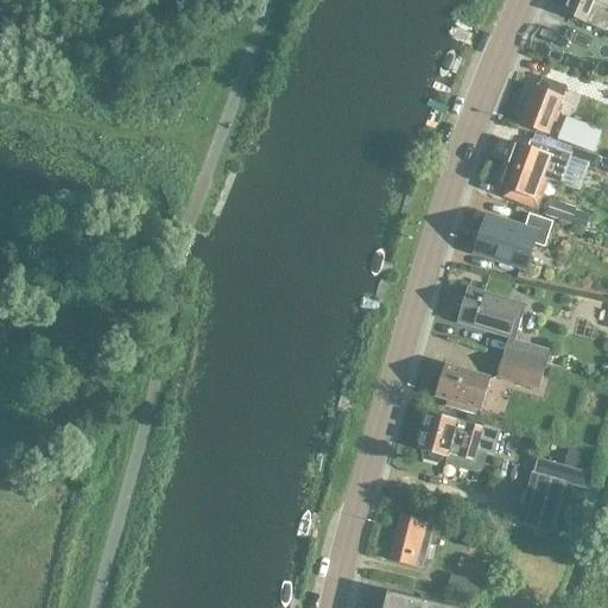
[(602,33),(607,19),(607,0),(571,0),(583,5),(576,21),(602,33)]
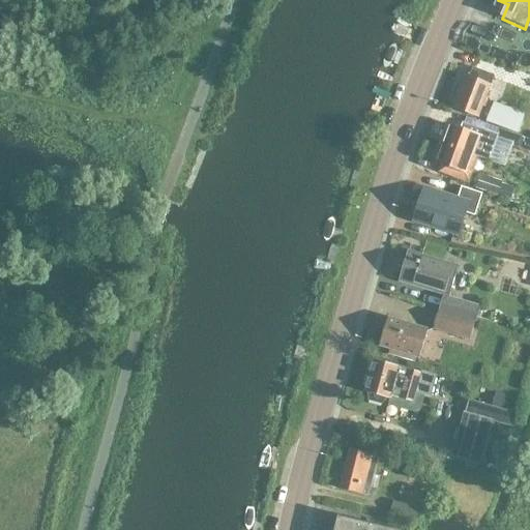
[(472,67),(468,78),(465,76),(452,108),(478,118),(491,86),(489,85),(493,75),(472,67)]
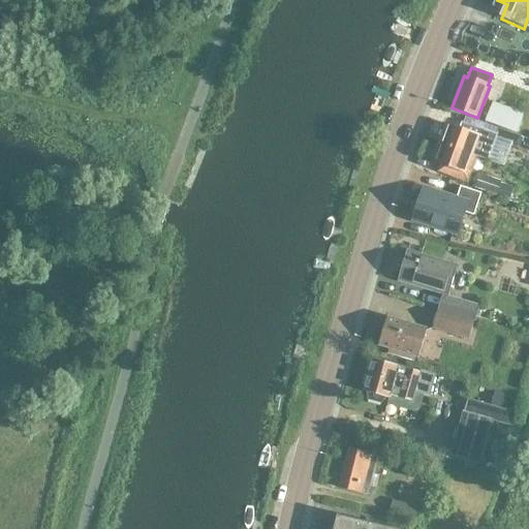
[(492,101),(484,121),(517,133),(524,114),(492,101)]
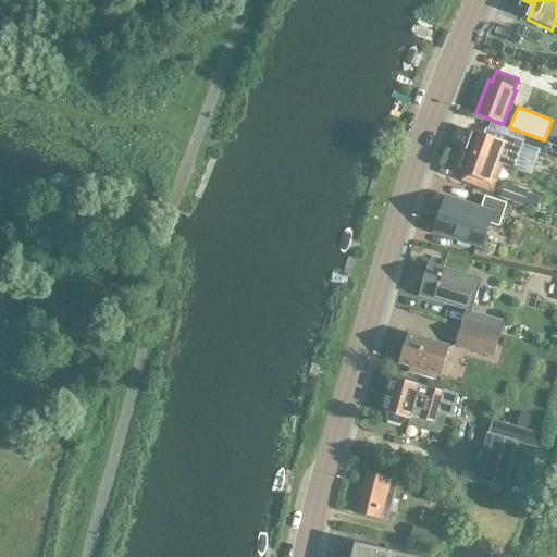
[(469,131),(461,150),(496,163),(514,170),(519,151),(537,158),(543,140),(489,123),(486,130),(484,136),(469,131)]
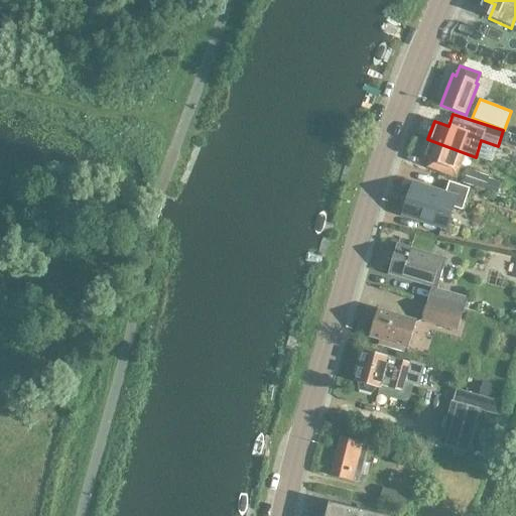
[(460,151),(427,139),(420,158),(429,161),(427,167),(457,178),(461,167),(455,165),(460,151)]
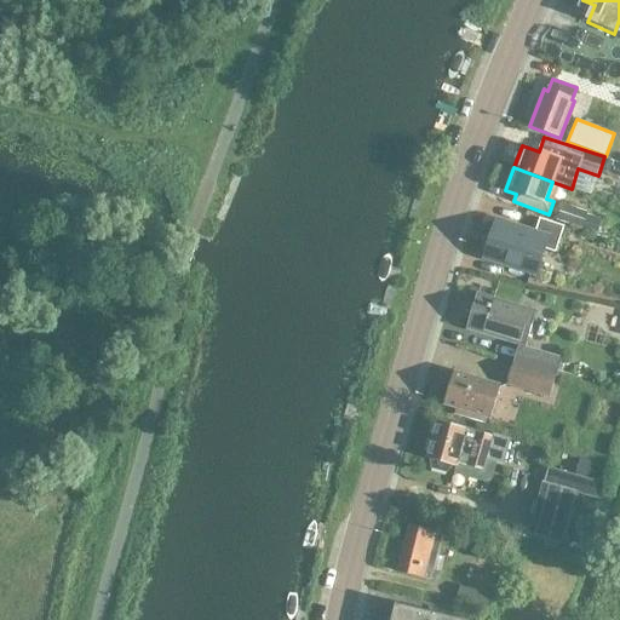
[(581,229),(586,213),(562,205),(556,220),(581,229)]
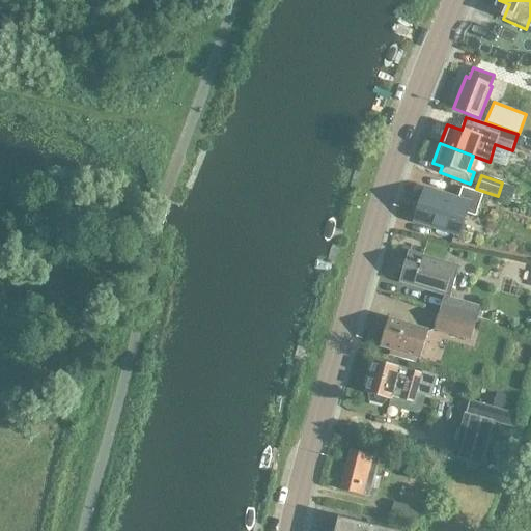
[(457,199),(424,189),(414,221),(457,235),(465,214),(475,217),(482,194),(462,188),(457,199)]
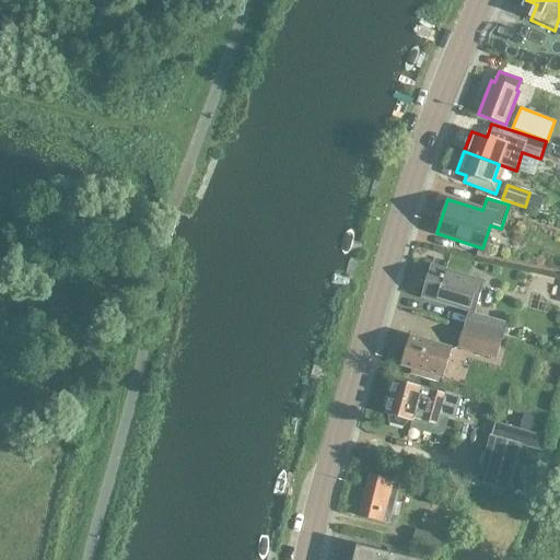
[(474,310),(482,281),(447,270),(445,279),(429,273),(421,299),(452,308),(453,303),(474,310)]
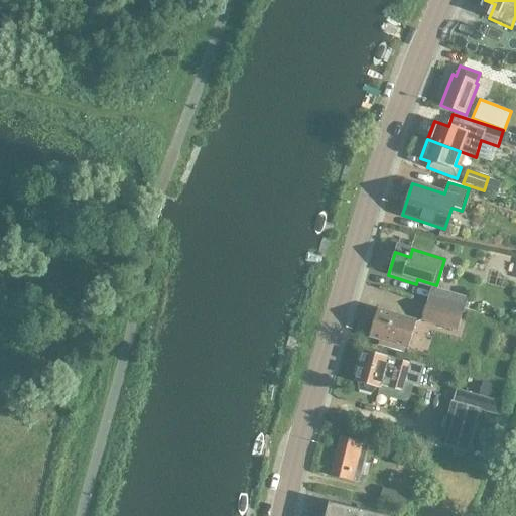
[(435,288),(430,304),(462,313),(463,313),(467,298),(435,288)]
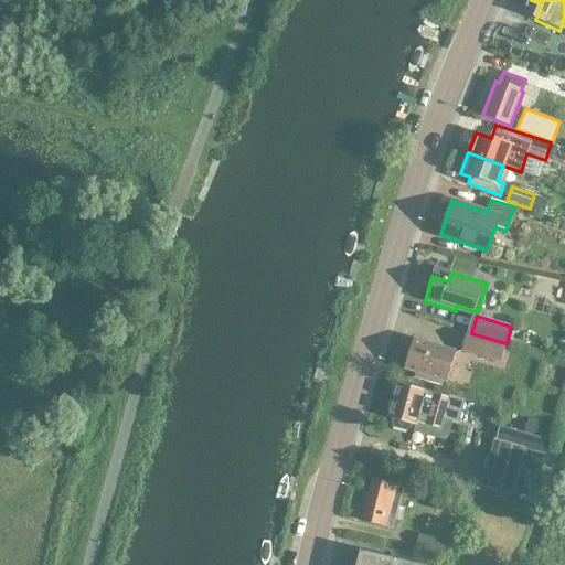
[(505,343),(471,333),(467,331),(461,350),(500,362),(505,343)]
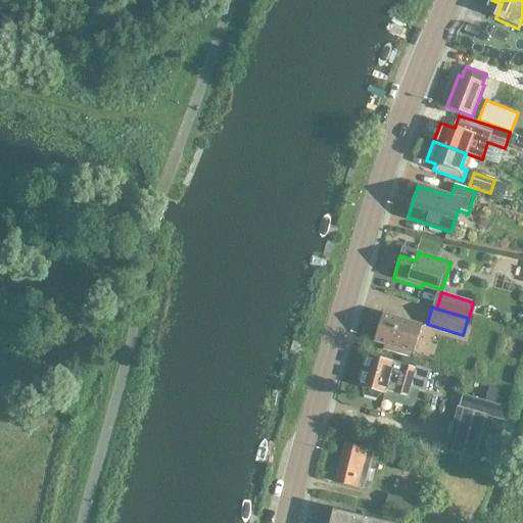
[(382,314),(373,341),(413,352),(421,325),(382,314)]
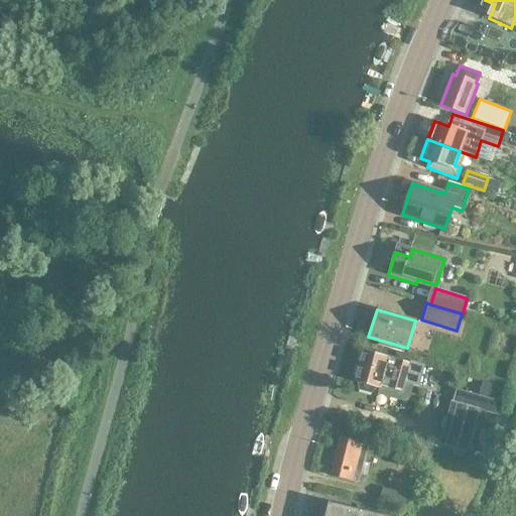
[(418,385),(423,366),(363,350),(354,382),(379,389),(380,386),(401,392),(404,381),(418,385)]
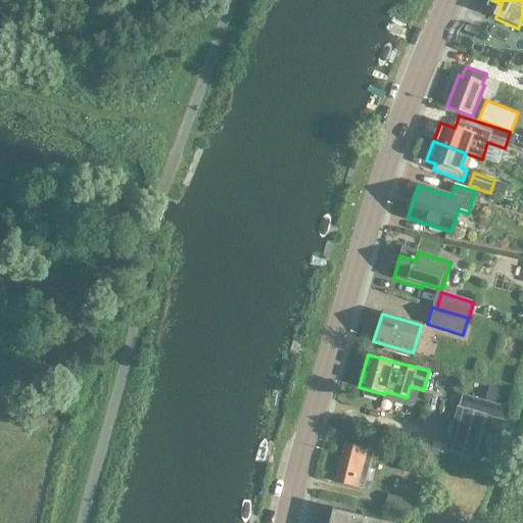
[(473,458),(473,456),(475,457),(474,463),(483,466),(489,445),(477,442),(485,416),(459,409),(446,450),(473,458)]
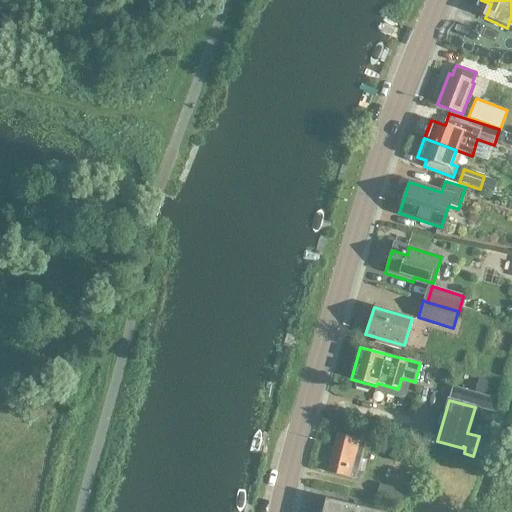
[(355,479),(358,470),(363,471),(366,461),(360,460),(365,440),(338,433),(328,473),(355,479)]
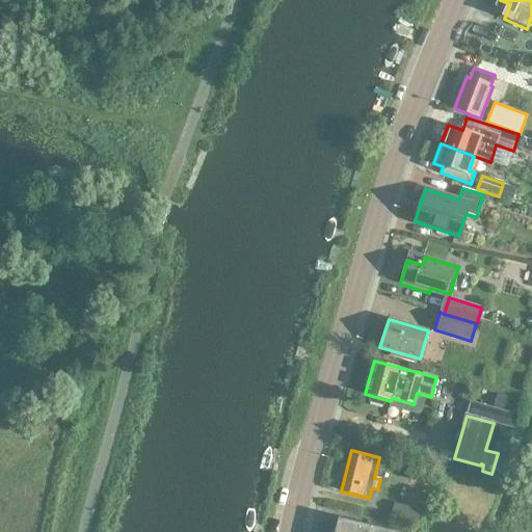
[(405,481),(403,493),(397,516),(417,523),(424,498),(423,498),(426,486),(405,481)]
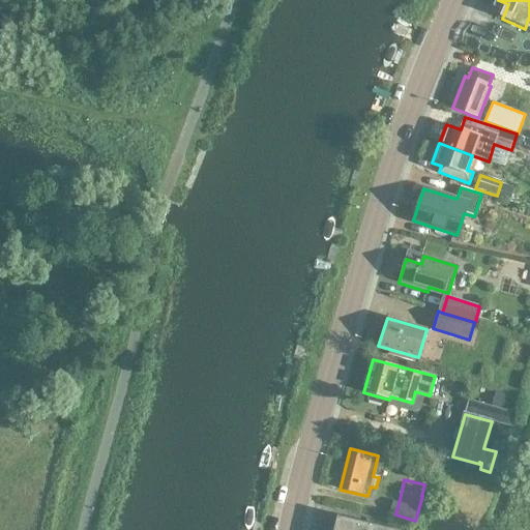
[(392,529),(337,517),(334,529),(392,529)]
